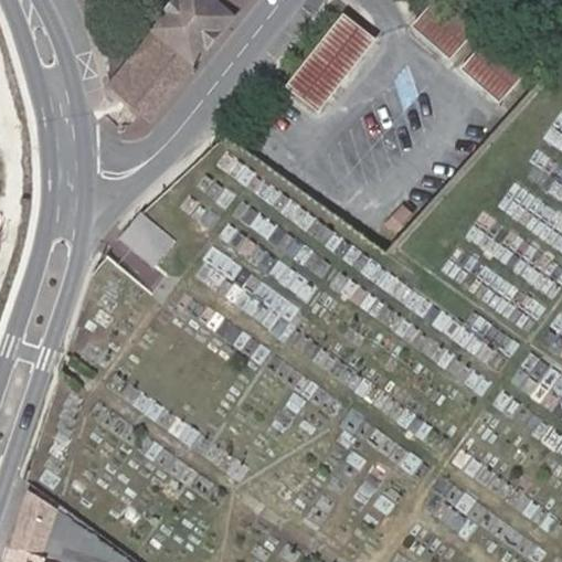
[(232,13),(242,0),(171,0),(148,29),(151,32),(106,86),(139,114),(146,118),(191,64),(189,62),(230,12),(232,13)]
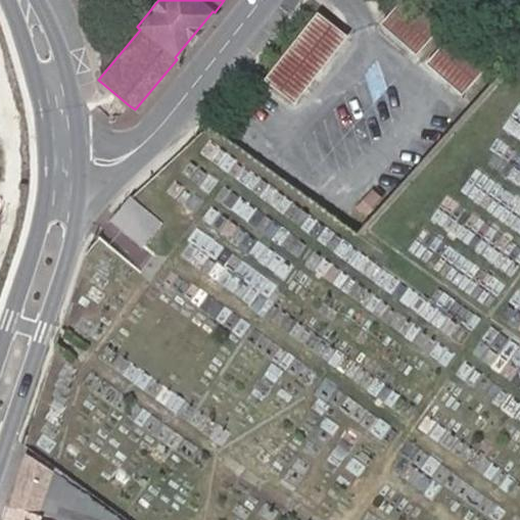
[(400,0),(382,21),(414,50),(437,24),(410,0),(400,0)]
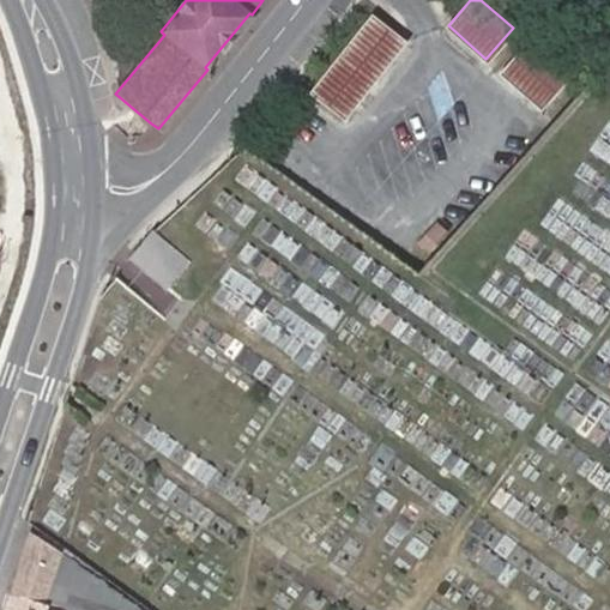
[(370,14),(310,90),(344,116),(404,41),(370,14)]
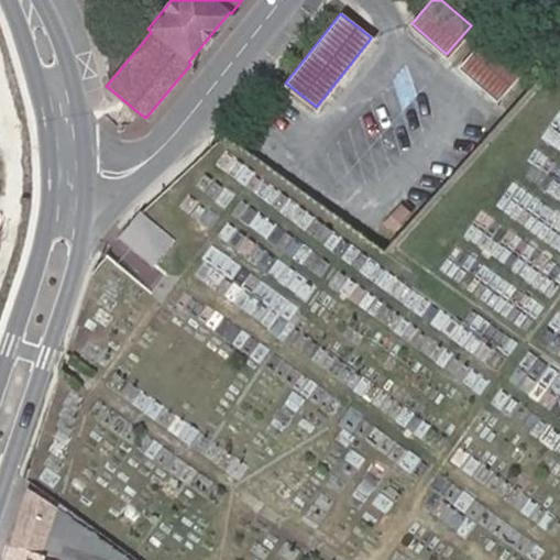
[(484,37),(459,66),(494,97),(518,68),(484,37)]
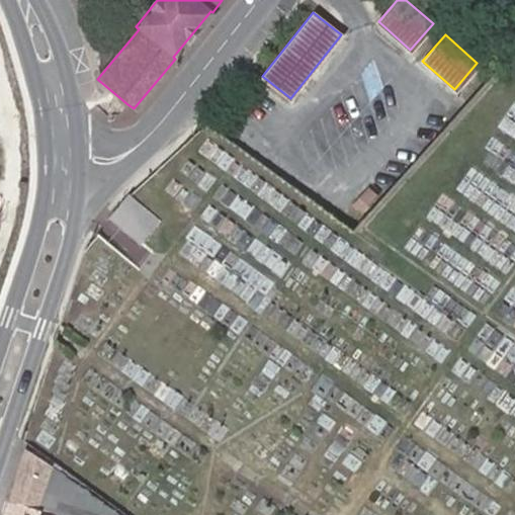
[(362,191),(370,197),(374,193),(366,186),(362,191)]
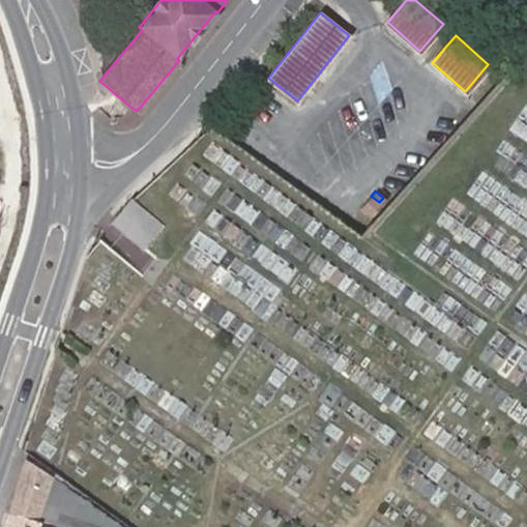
[(379,202),(371,196),(360,206),(369,213),(379,202)]
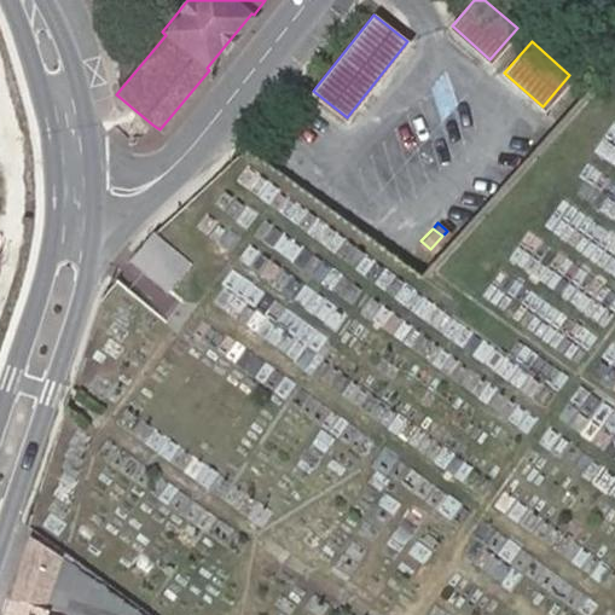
[(152,232),(129,257),(163,285),(186,260),(152,232)]
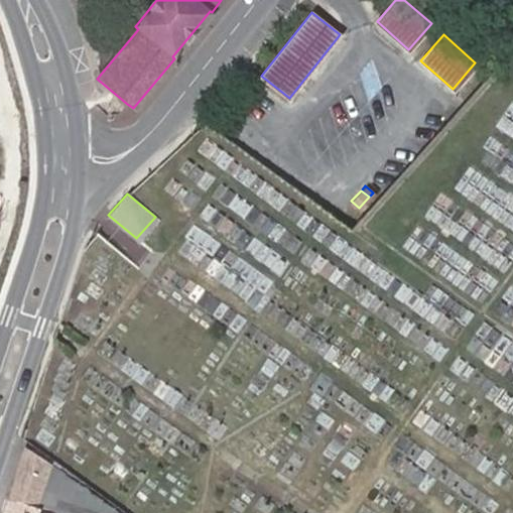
[(37,512),(119,512),(24,446),(8,495),(17,498),(37,506),(35,512),(37,512)]
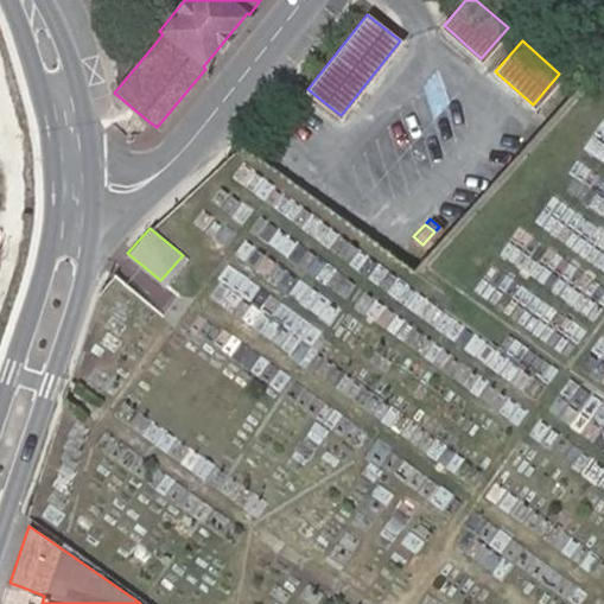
[(2,603),(44,603),(42,603),(44,596),(20,586),(10,583),(2,603)]
